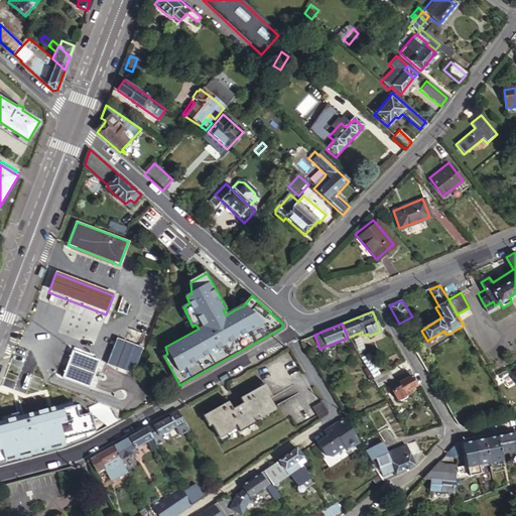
[(132,376),(141,351),(116,342),(107,367),(132,376)]
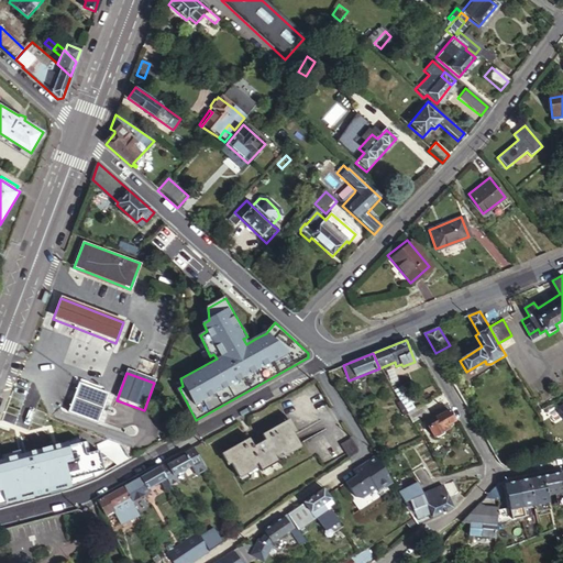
[(107,396),(79,386),(69,412),(97,423),(107,396)]
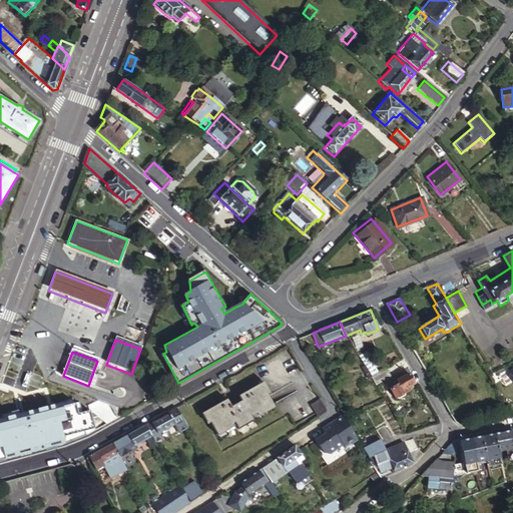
[(364,367),(365,368),(373,364),(366,353),(359,358),(364,367)]
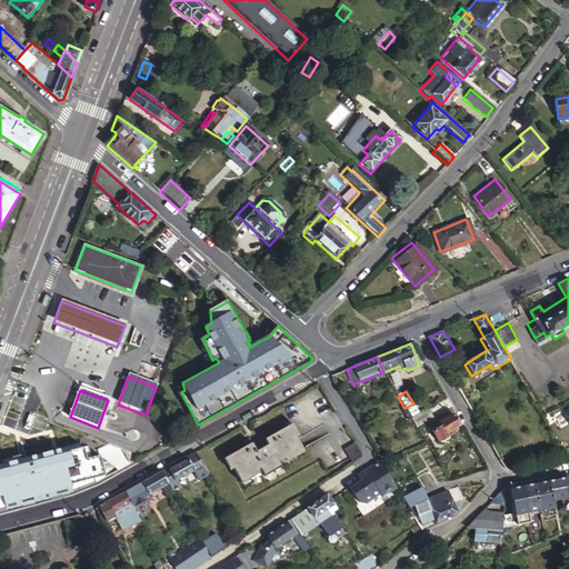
[(568,393),(558,400),(568,418),(568,393)]
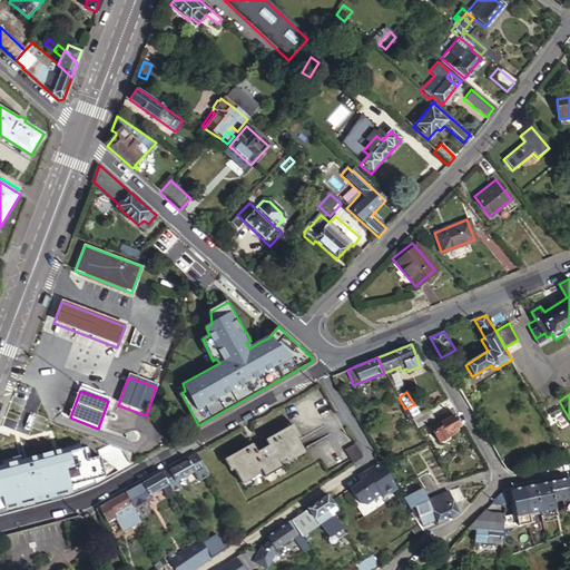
[(409,423),(413,421),(412,419),(408,413),(405,409),(404,408),(401,410),(409,423)]
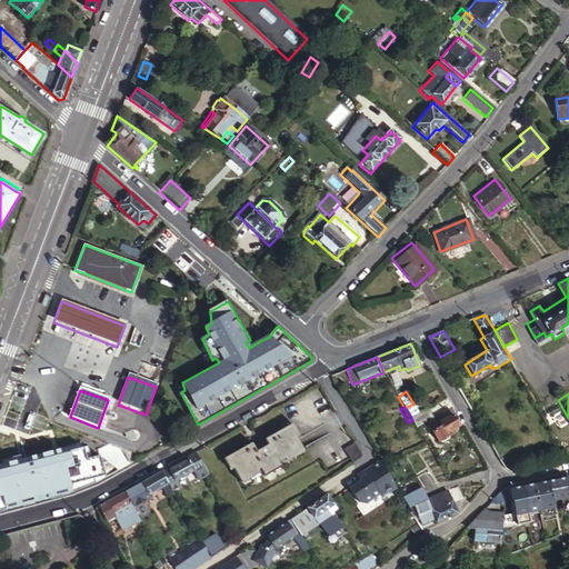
[(411,418),(412,420),(418,429),(427,423),(439,443),(441,445),(450,440),(451,437),(450,436),(455,433),(452,430),(460,426),(450,410),(435,420),(429,410),(418,416),(417,415),(411,418)]
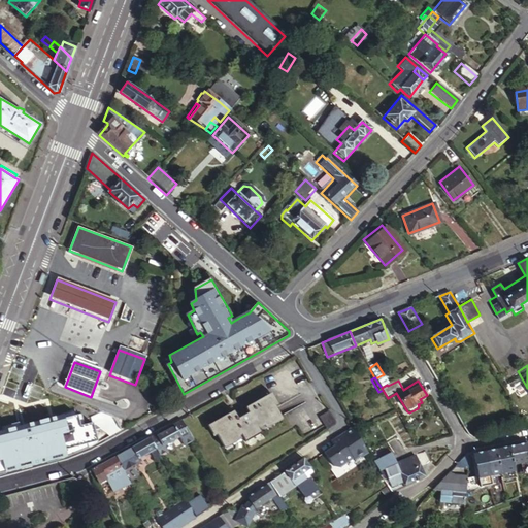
[(234,409),(210,423),(222,444),(241,434),(244,441),(261,432),(258,427),(281,415),(269,394),(235,413),(234,409)]
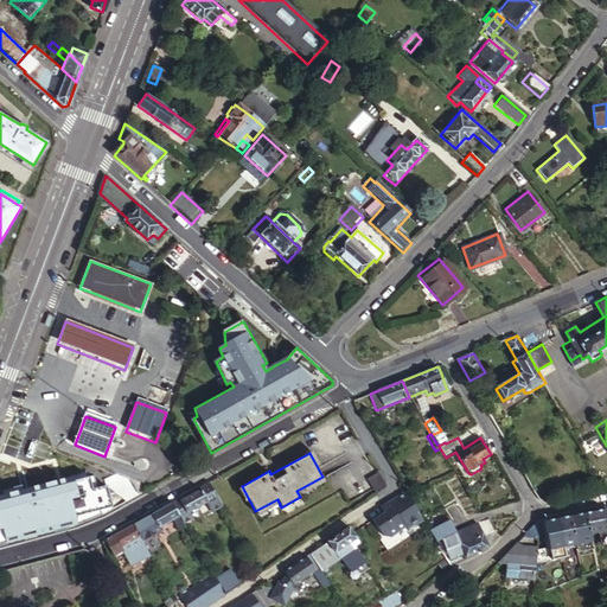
[(383,483),(377,473),(368,480),(375,494),(382,490),(383,486),(383,483)]
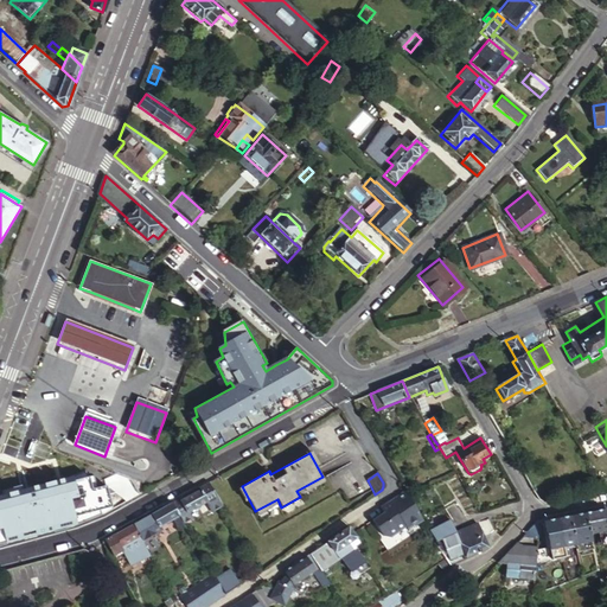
[(62,521),(77,492),(51,477),(34,505),(62,521)]
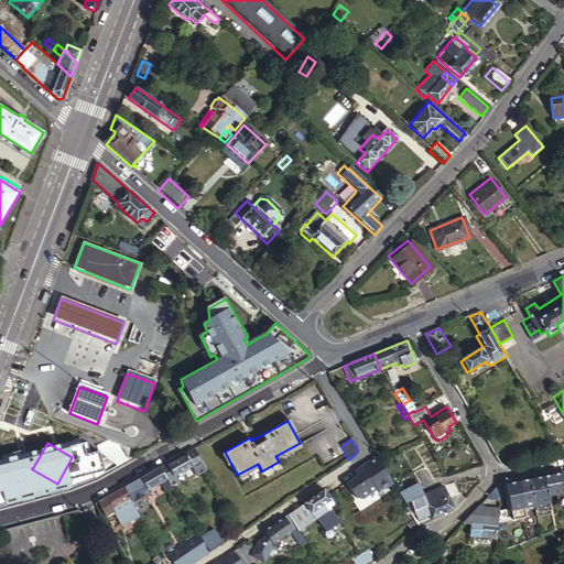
[(206,470),(193,447),(184,453),(186,455),(169,465),(167,463),(160,466),(166,479),(171,486),(177,481),(174,476),(191,467),(196,477),(206,470)]
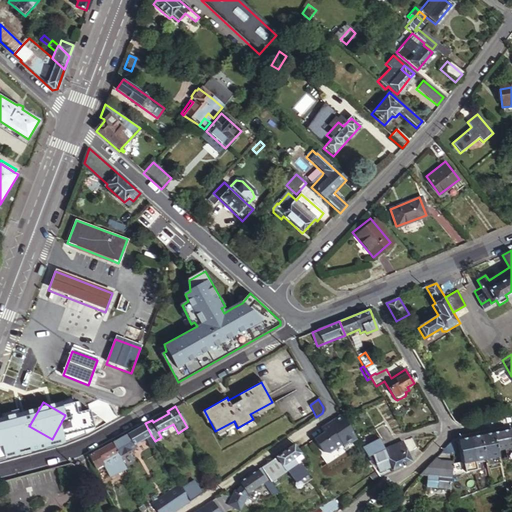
[(327,465),(359,443),(355,436),(341,413),(327,422),(331,427),(323,432),(310,441),(327,465)]
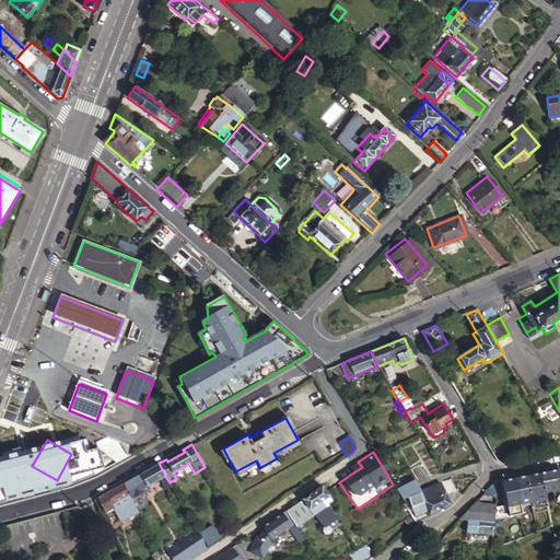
[(358,462),(350,467),(353,473),(362,467),(358,462)]
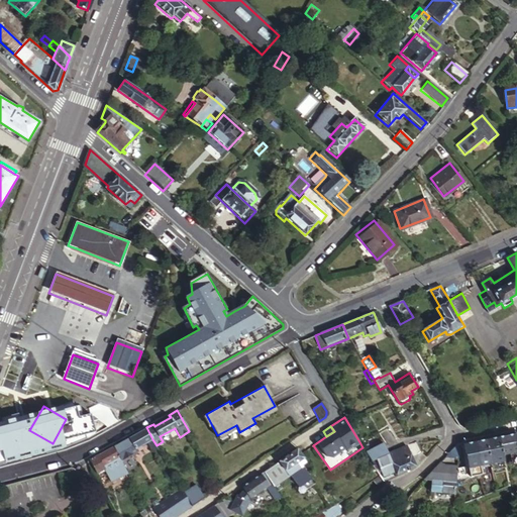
[(152,439),(146,427),(128,438),(134,449),(147,442),(152,439)]
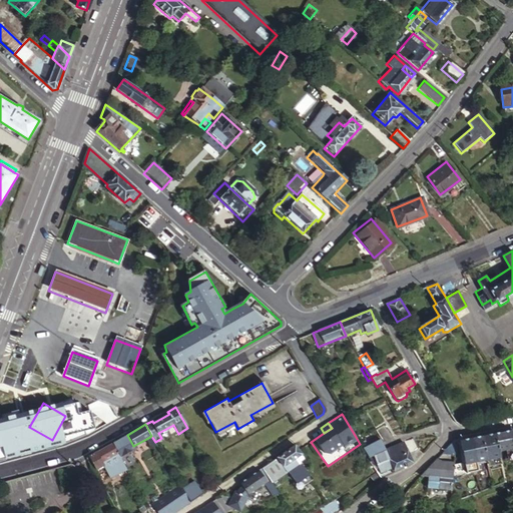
[(512,449),(512,438),(511,430),(494,433),(498,452),(512,449)]
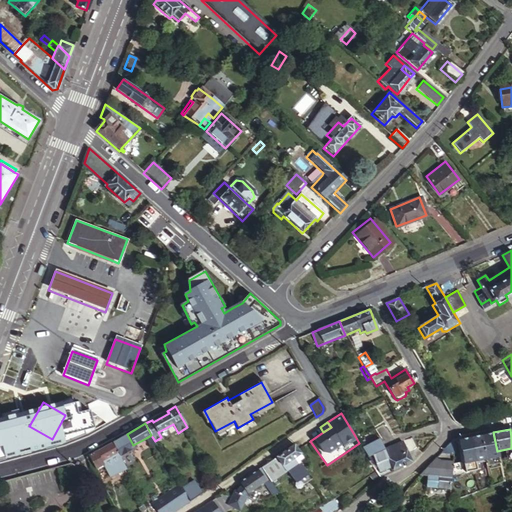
[(497,451),(493,432),(484,434),(481,434),(485,456),(486,460),(499,457),(497,451)]
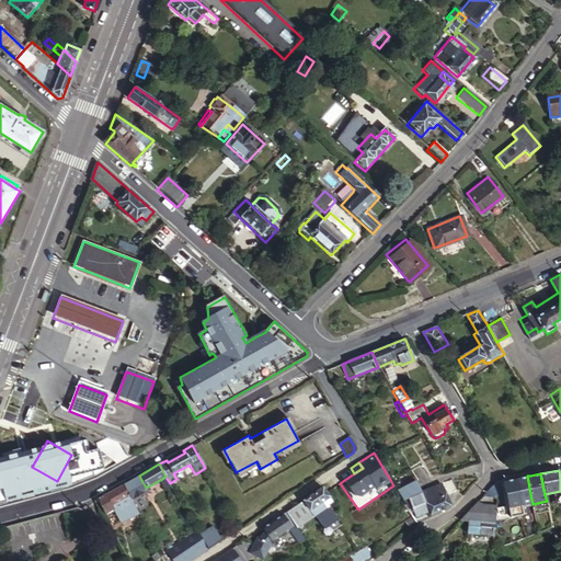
[(516,479),(521,506),(533,504),(531,500),(527,476),(516,479)]
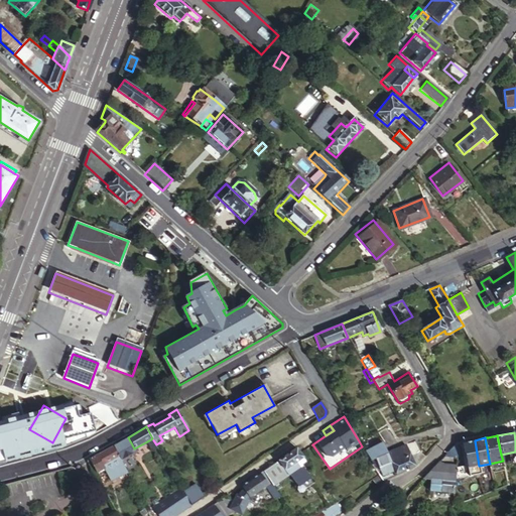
[(156,444),(152,438),(147,441),(151,449),(157,445),(156,444)]
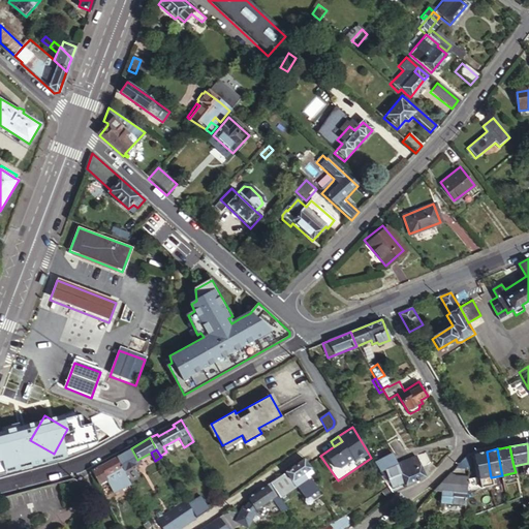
[(491,477),(487,452),(474,454),(477,477),(466,479),(466,485),(465,493),(493,488),(491,477)]
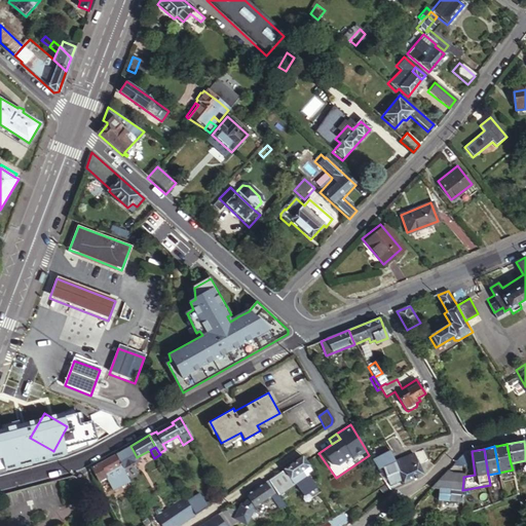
[(425,451),(397,464),(396,465),(405,484),(423,475),(421,468),(430,463),(425,451)]
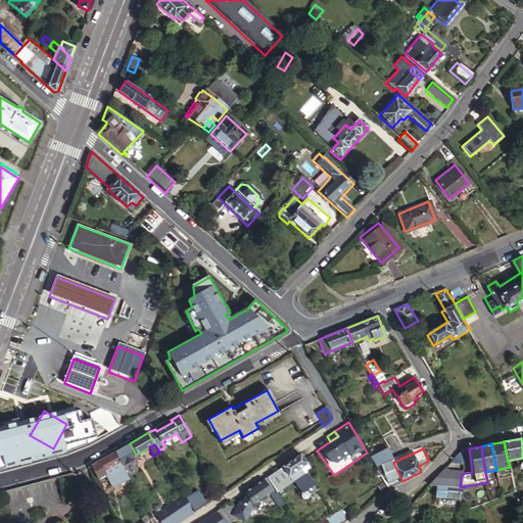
[(462,464),(464,449),(459,450),(448,462),(462,464)]
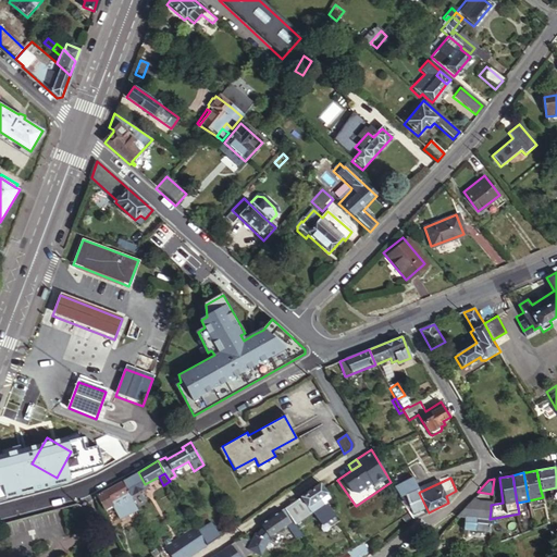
[(102,510),(111,506),(113,504),(112,502),(118,498),(122,506),(126,504),(127,504),(132,511),(137,508),(122,481),(95,496),(102,510)]
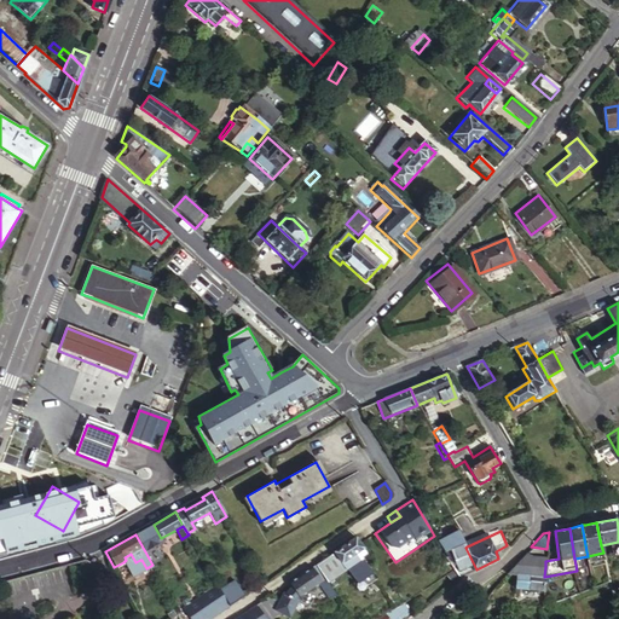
[(356,537),(316,565),(327,582),(342,571),(348,567),(360,560),(359,559),(357,554),(364,549),(356,537)]
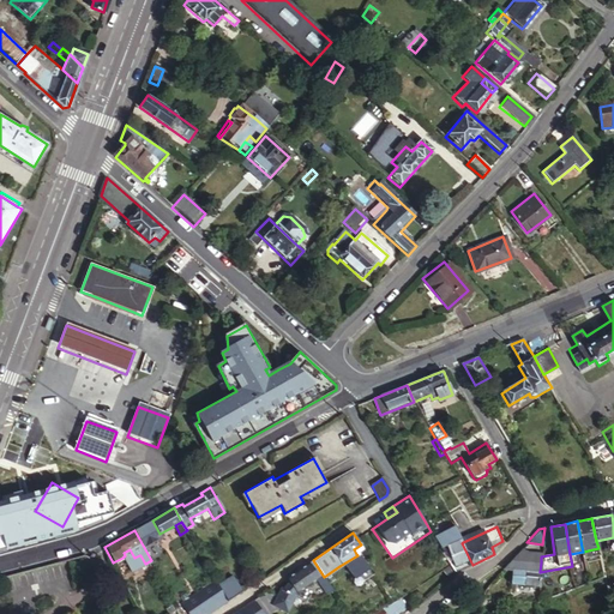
[(458,533),(437,542),(451,566),(455,572),(473,565),(462,543),(458,533)]
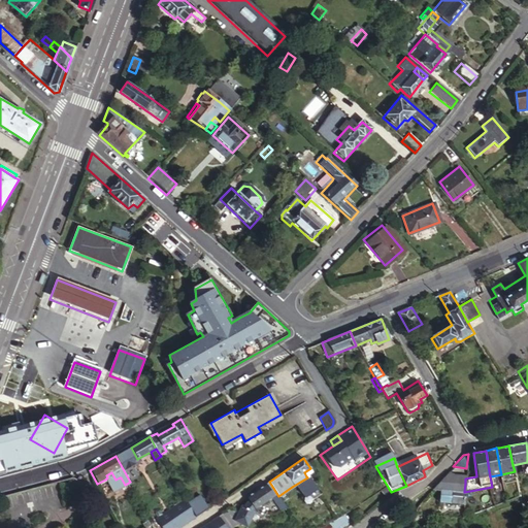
[(307,477),(297,484),(304,495),(310,491),(311,493),(319,488),(309,474),(312,472),(310,468),(304,472),(306,476),(307,477)]
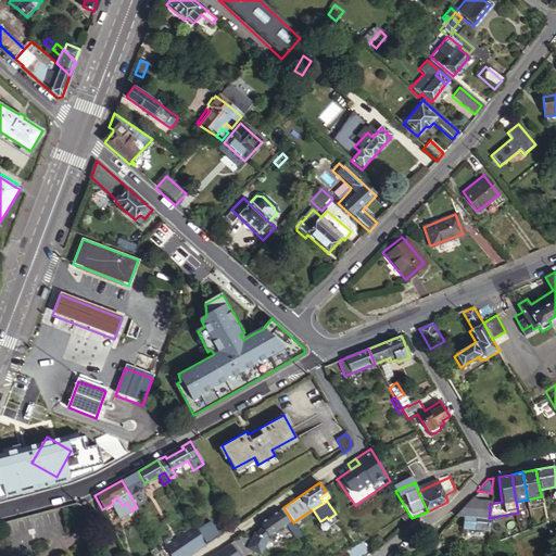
[(113,503),(111,505),(114,510),(127,503),(126,503),(122,505),(117,497),(112,501),(113,503)]
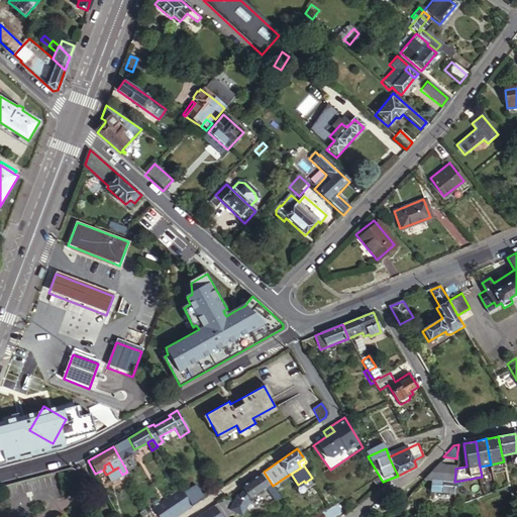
[(436,466),(430,471),(426,477),(422,481),(431,482),(430,491),(453,493),(454,482),(455,474),(449,473),(449,468),(445,468),(438,462),(436,466)]
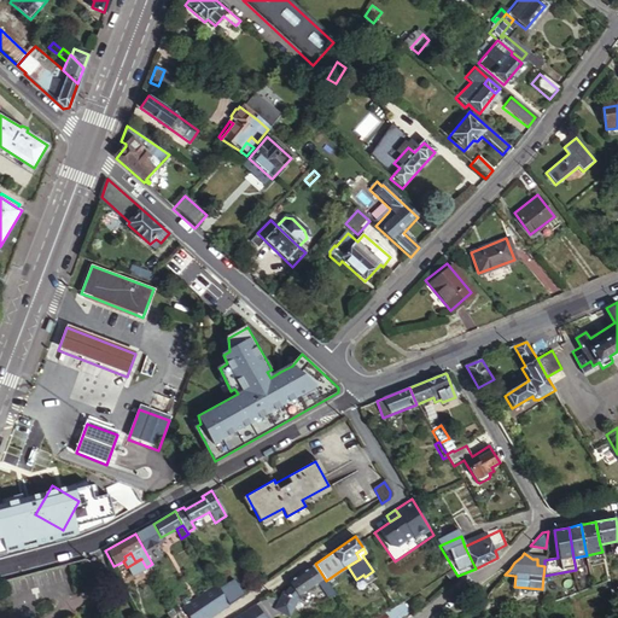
[(268,594),(255,602),(264,617),(273,617),(281,613),(289,616),(297,598),(295,598),(297,594),(298,594),(320,579),(310,566),(289,581),(292,586),(289,588),(286,593),(283,592),(279,600),(268,594)]
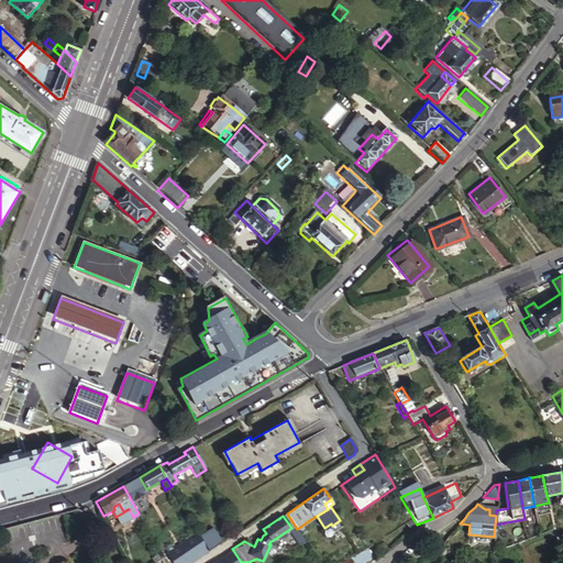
[(324,528),(322,529),(327,536),(342,526),(340,520),(332,526),(331,523),(324,528)]
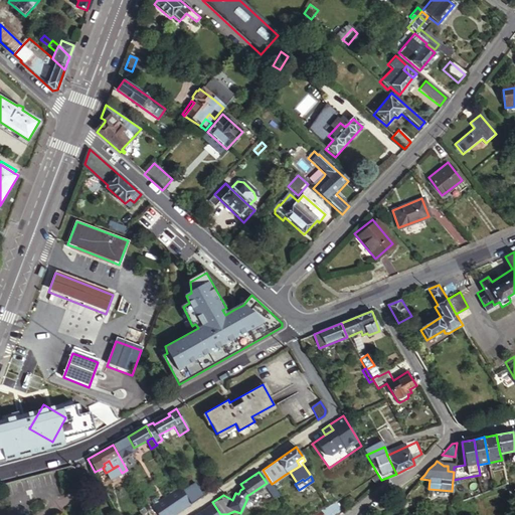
[(192,504),(204,496),(197,483),(184,491),(192,504)]
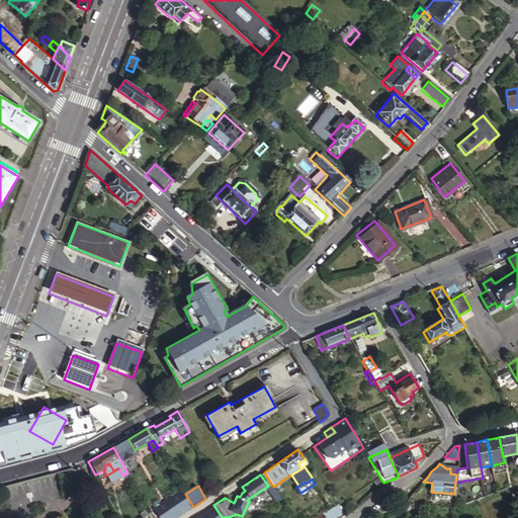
[(115,511),(104,491),(94,497),(106,517),(115,511)]
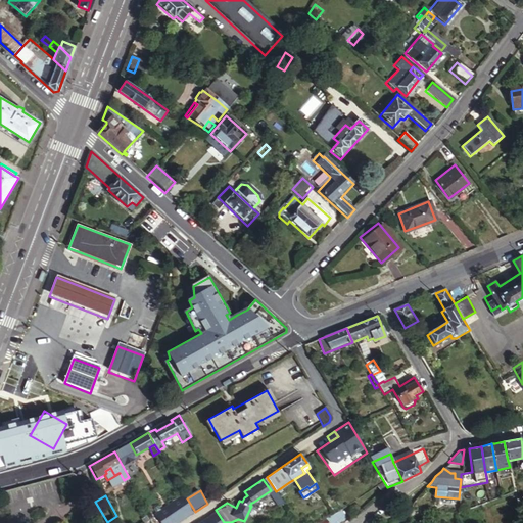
[(188,517),(193,513),(187,503),(182,507),(188,517)]
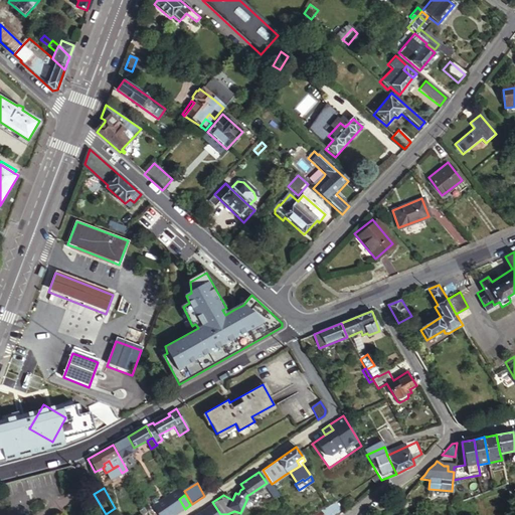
[(331,504),(313,514),(331,514),(341,506),(337,500),(331,504)]
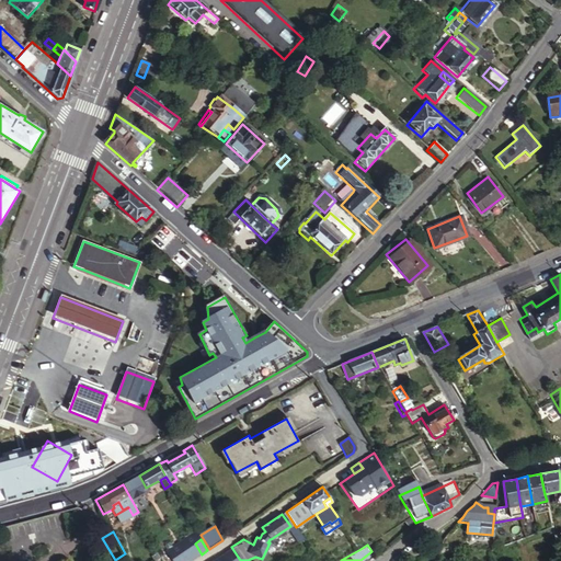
[(167,560),(182,560),(185,559),(178,547),(164,557),(167,560)]
